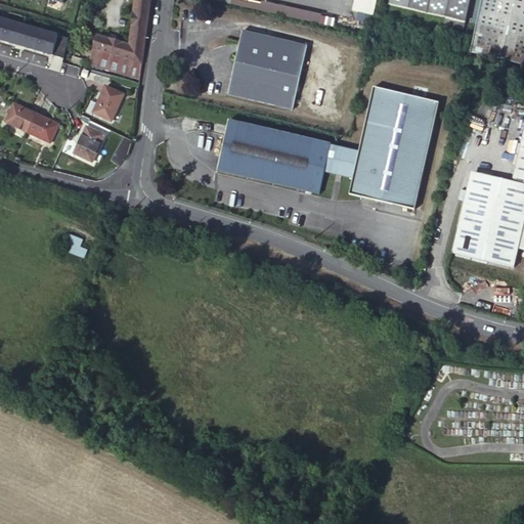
[(90,64),(140,79),(151,0),(135,0),(130,44),(98,35),(90,64)]
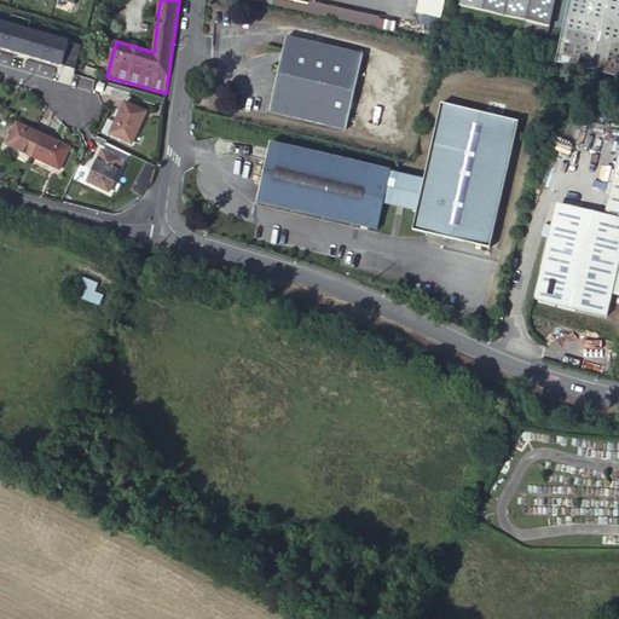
[(555,0),(463,0),(462,6),(527,21),(526,28),(548,33),(555,0)]
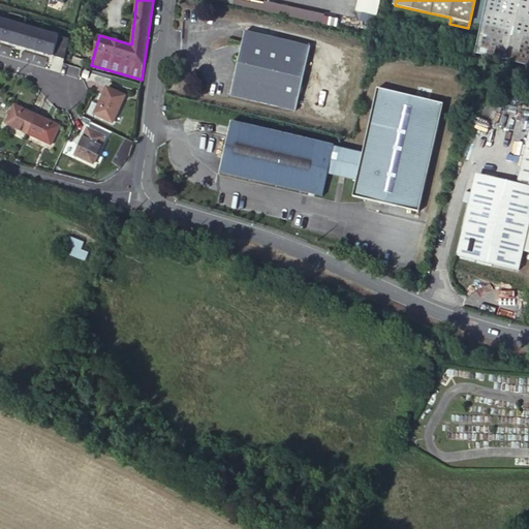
[(528,0),(488,0),(476,52),(528,64),(528,0)]
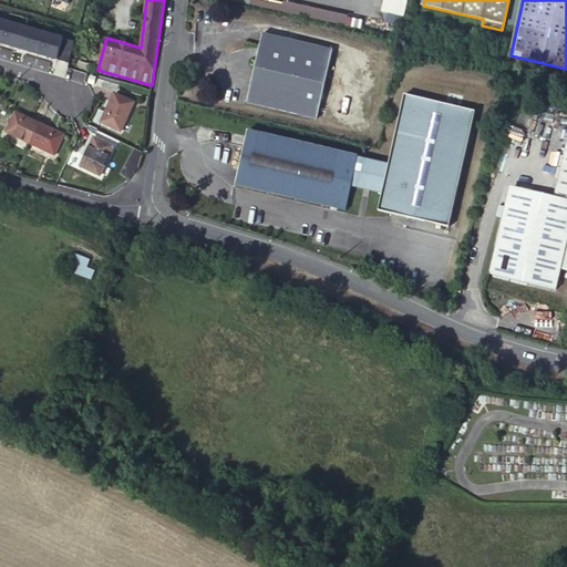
[(9,21),(2,42),(21,48),(27,27),(9,21)]
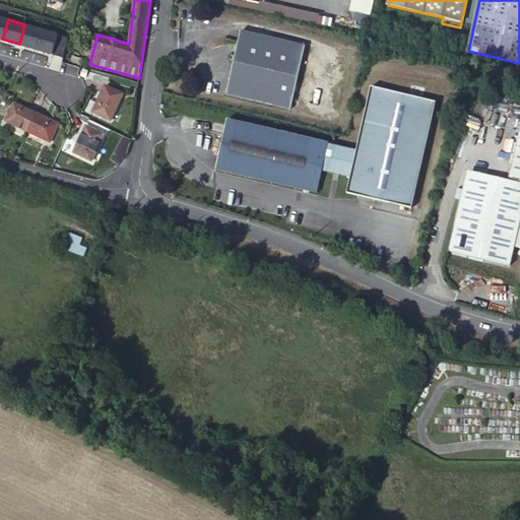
[(24,24),(19,44),(37,49),(42,29),(24,24)]
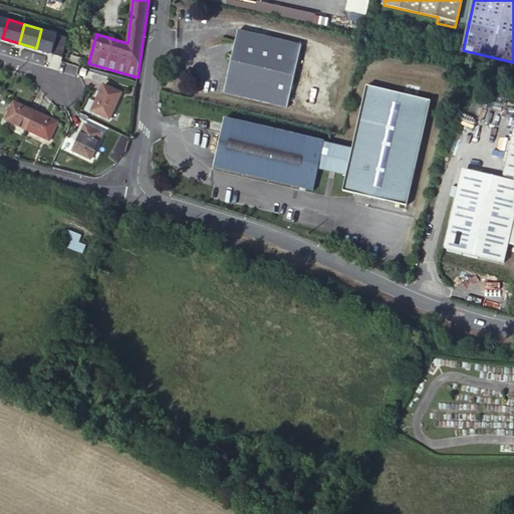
[(41,29),(36,48),(63,56),(69,37),(41,29)]
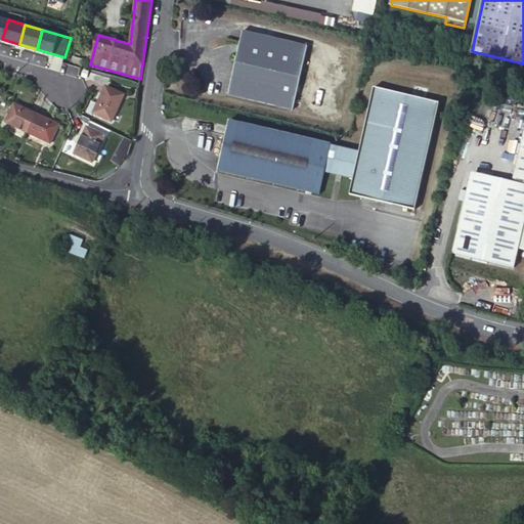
[(307,46),(244,32),(228,94),(294,108),(307,46)]
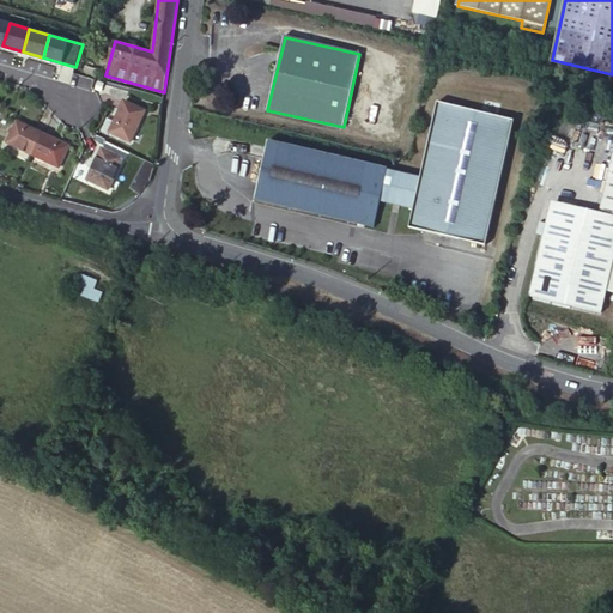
[(145,111),(123,102),(114,121),(107,117),(102,128),(131,143),(145,111)]
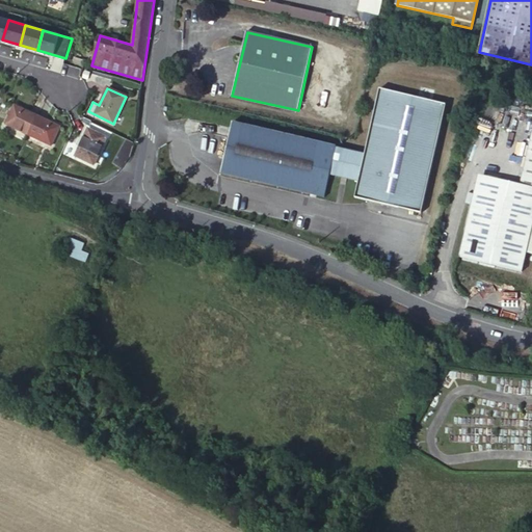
[(446,104),(380,89),(365,155),(337,149),(337,148),(233,123),(221,173),(325,196),(330,174),(358,181),(355,196),(421,212),(446,104)]
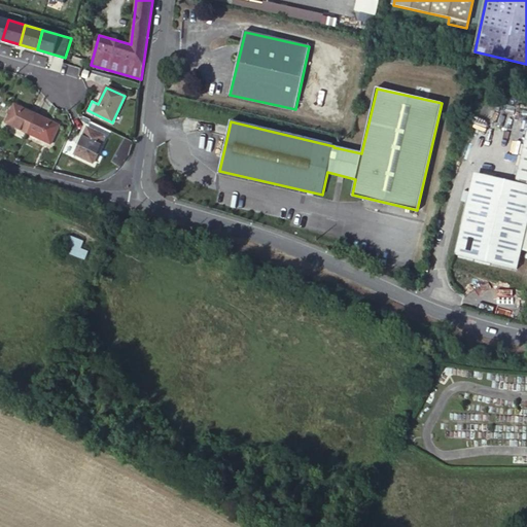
[(6,123),(29,134),(37,115),(15,105),(6,123)]
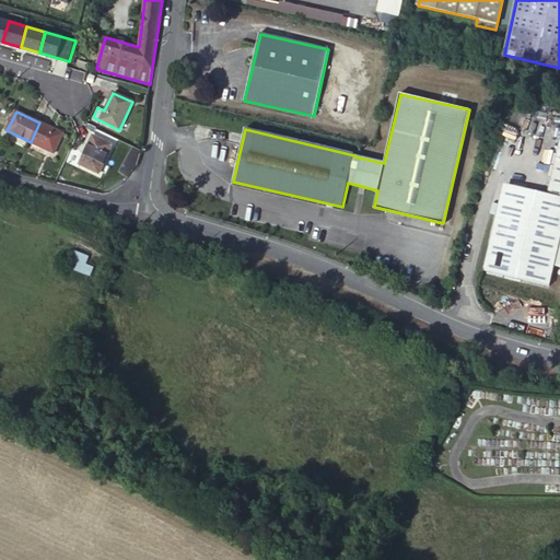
[(39,123),(31,142),(54,153),(62,133),(39,123)]
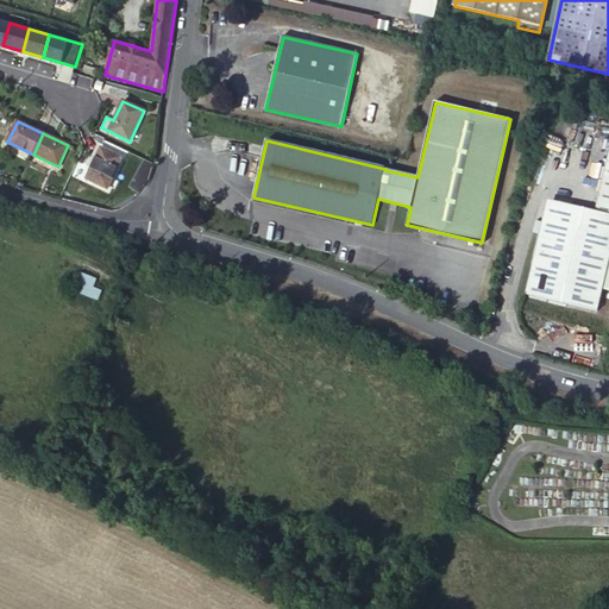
[(121,157),(100,146),(86,177),(107,188),(121,157)]
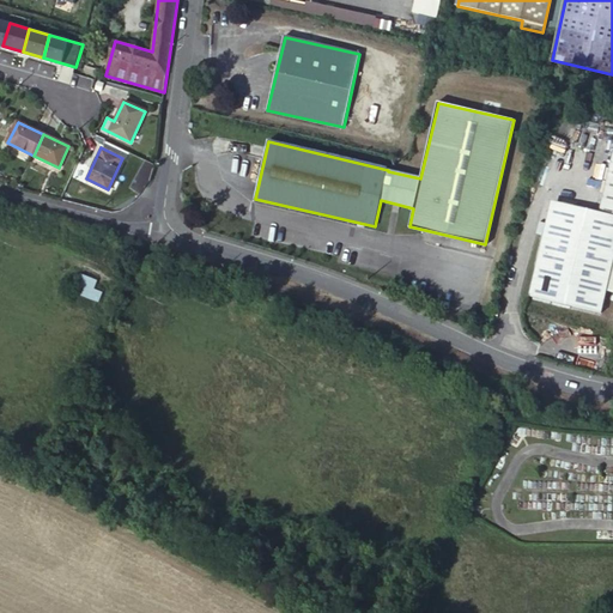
[(612,151),(598,218),(551,207),(530,295),(602,313),(607,290),(612,291),(612,151)]
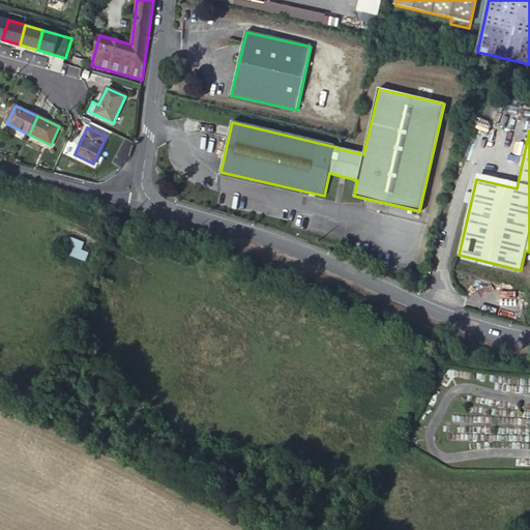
[(68,238),(66,247),(71,249),(69,258),(86,263),(89,254),(82,252),(85,243),(68,238)]
